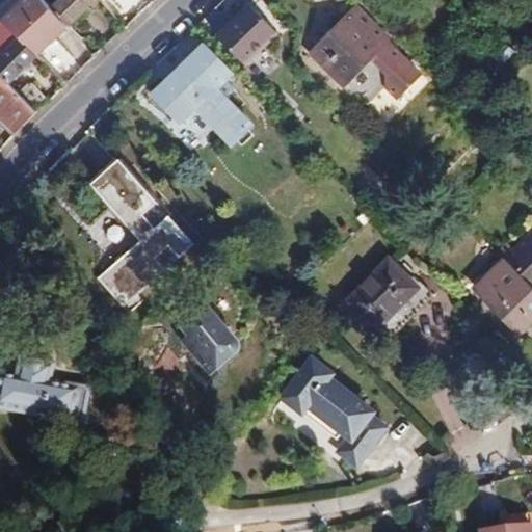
[(38,56),(68,28),(50,8),(42,0),(23,0),(2,20),(38,56)]
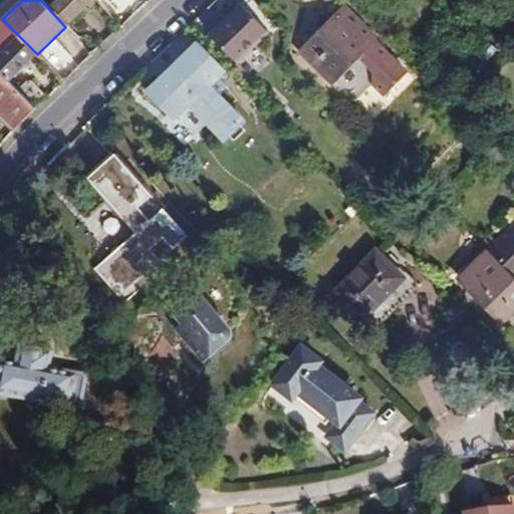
[(65,27),(93,0),(56,0),(48,8),(65,27)]
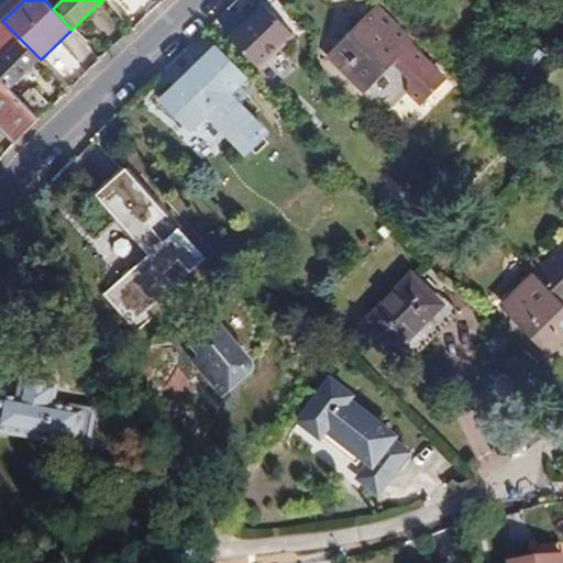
[(230,37),(261,69),(296,35),(265,3),(230,37)]
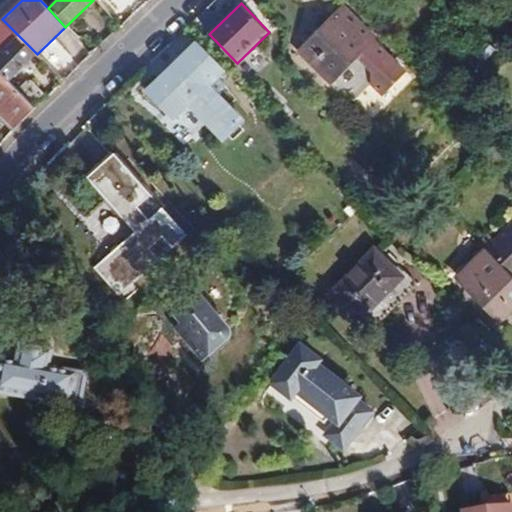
[(296,52),(329,85),(377,36),(345,3),(296,52)]
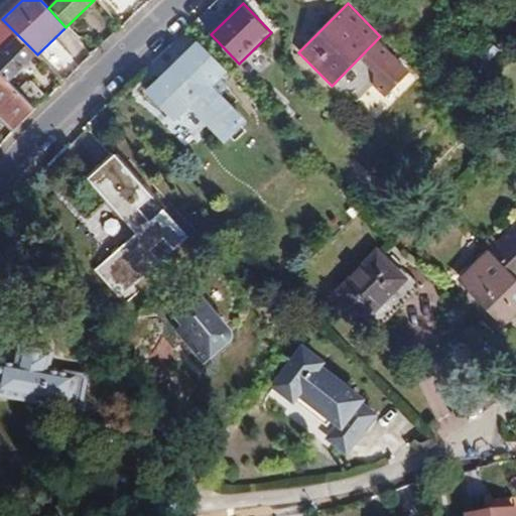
[(0,72),(10,82),(37,54),(2,19),(0,21),(0,72)]
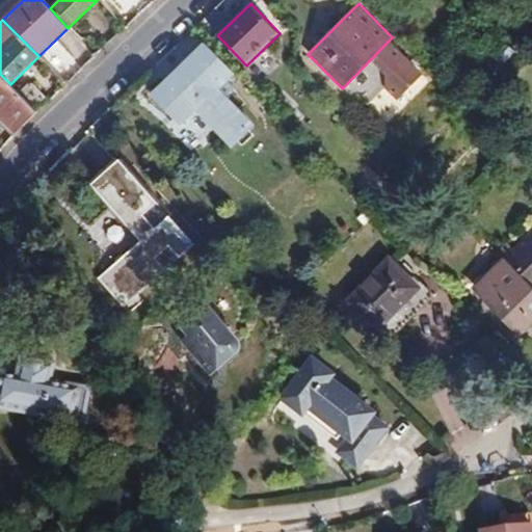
[(210,46),(156,98),(181,125),(196,110),(231,145),(254,124),(218,88),(236,72),(210,46)]
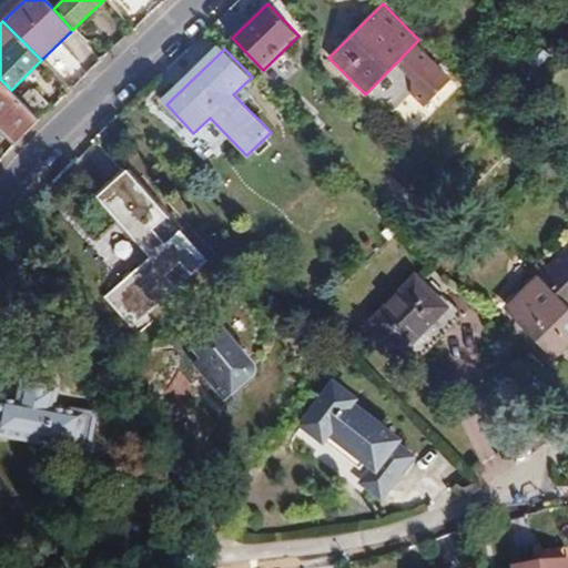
[(0,128),(17,144),(40,120),(11,90),(0,79),(0,128)]
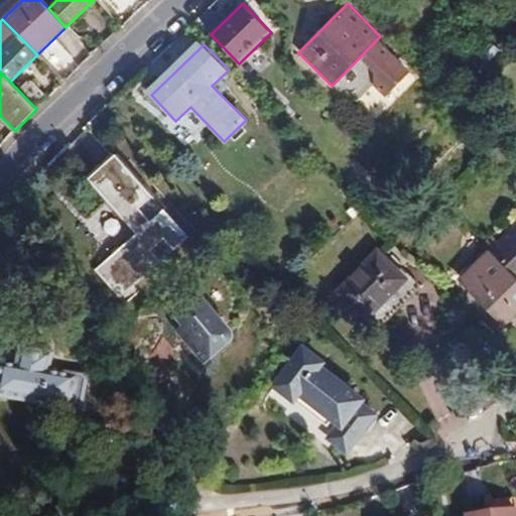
[(88,178),(136,234),(95,269),(119,297),(161,260),(152,250),(164,239),(173,249),(188,236),(164,209),(151,221),(140,208),(153,197),(116,154),(88,178)]
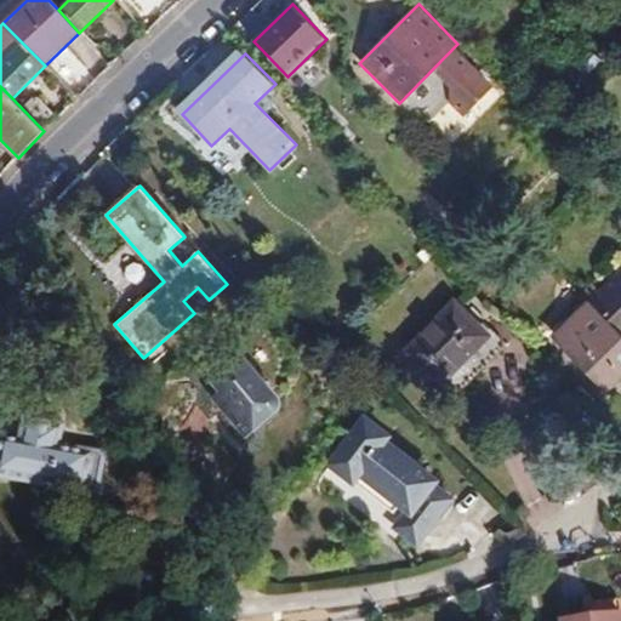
[(169,250),(182,266),(198,251),(184,237),(169,250)]
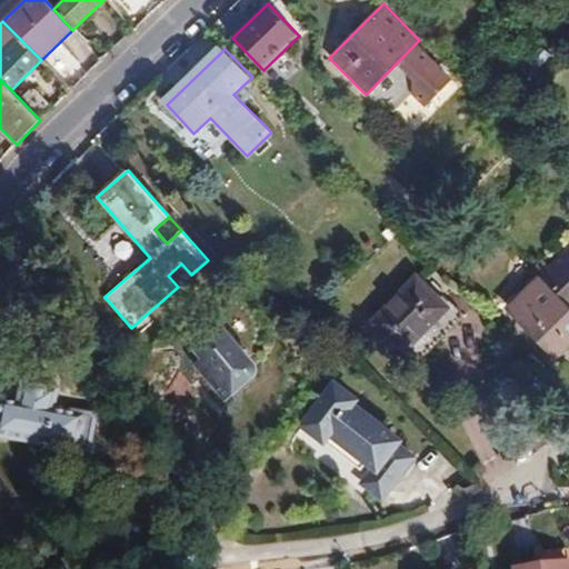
[(382,233),(390,240),(400,230),(392,223),(382,233)]
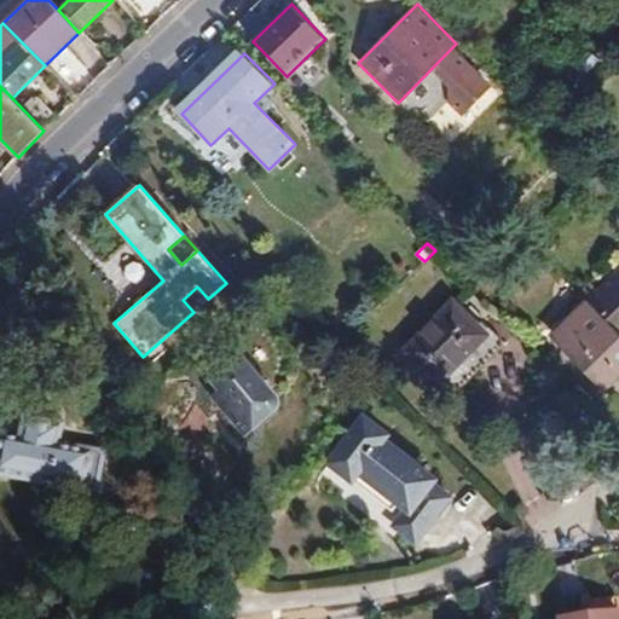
[(618,268),(588,300),(618,331),(618,268)]
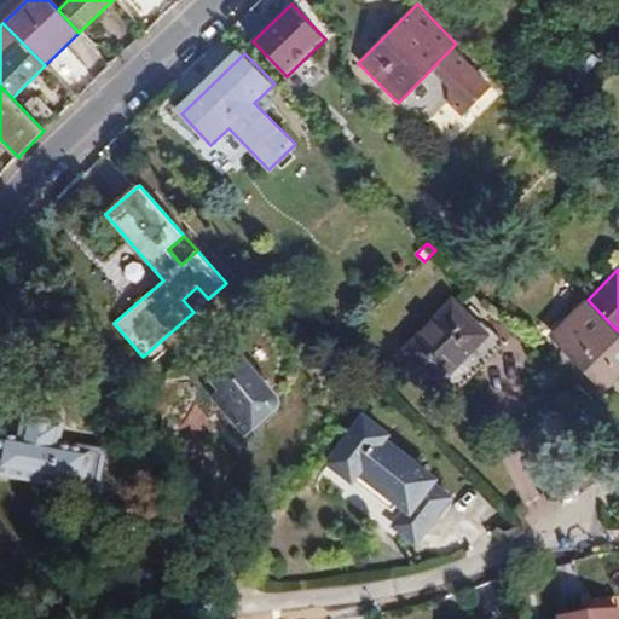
[(197,287),(183,300),(194,312),(208,299),(197,287)]
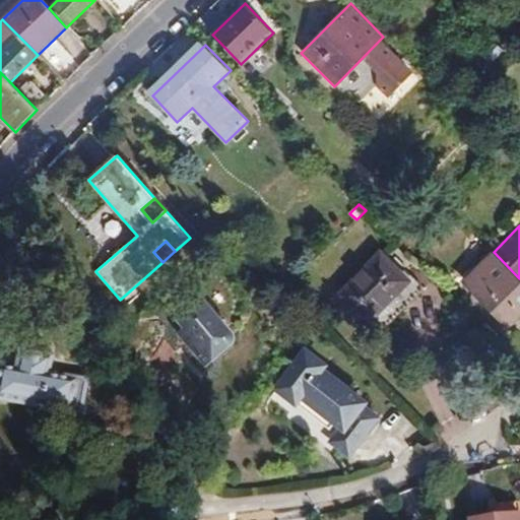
[(338,295),(367,323),(409,280),(381,252),(338,295)]
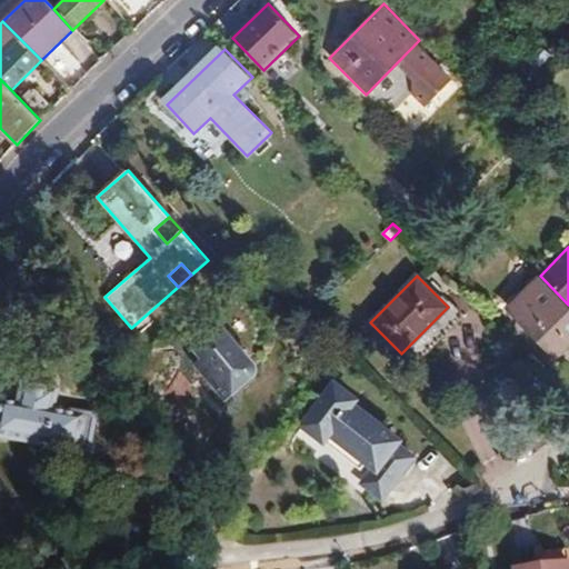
[(509,307),(558,356),(568,345),(568,305),(540,276),(509,307)]
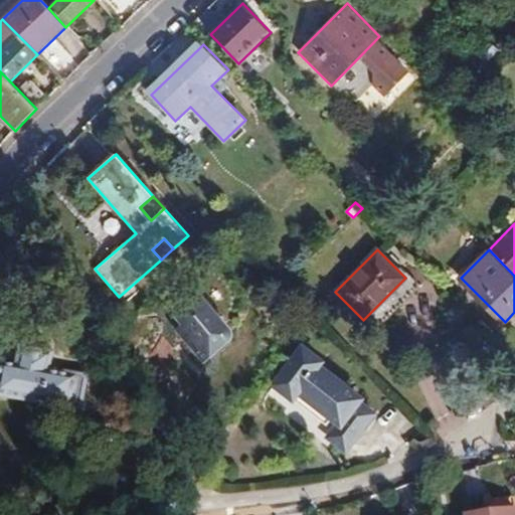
[(176,315),(184,323),(177,329),(205,360),(232,337),(233,334),(232,330),(197,290),(177,307),(176,312),(176,315)]
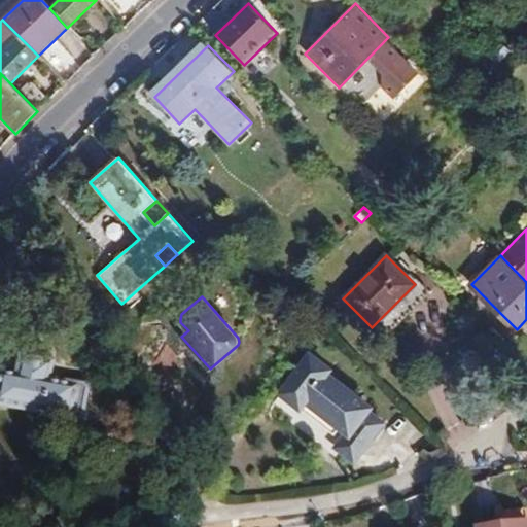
[(341,441),(336,447),(354,461),(384,423),(367,411),(371,407),(327,374),(330,370),(310,354),(279,393),(300,409),(305,401),(346,433),(341,441)]
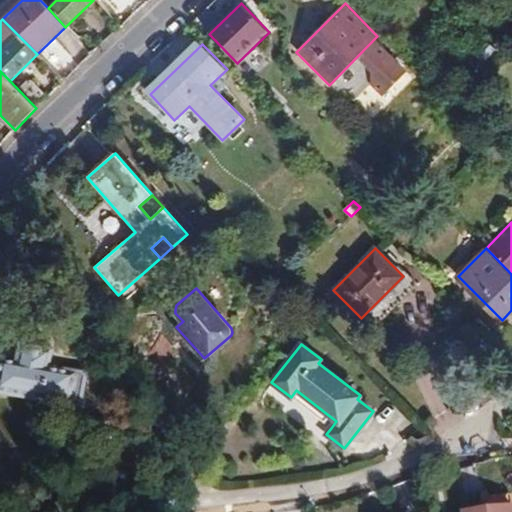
[(81,408),(86,375),(45,368),(48,351),(18,346),(15,362),(6,361),(1,364),(0,368),(0,393),(81,408)]
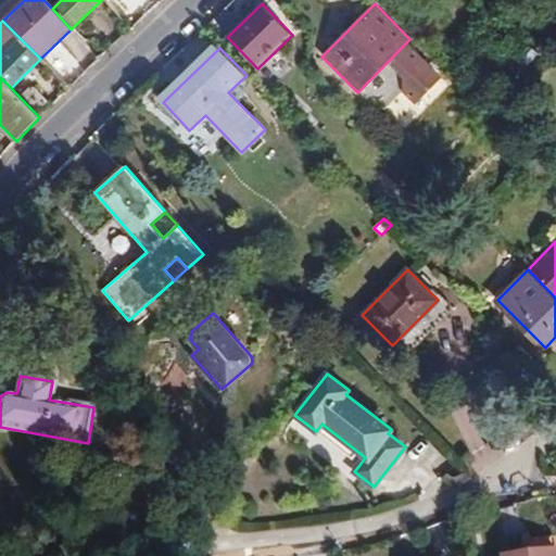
[(359,465),(365,457),(321,424),(316,431),(359,465)]
